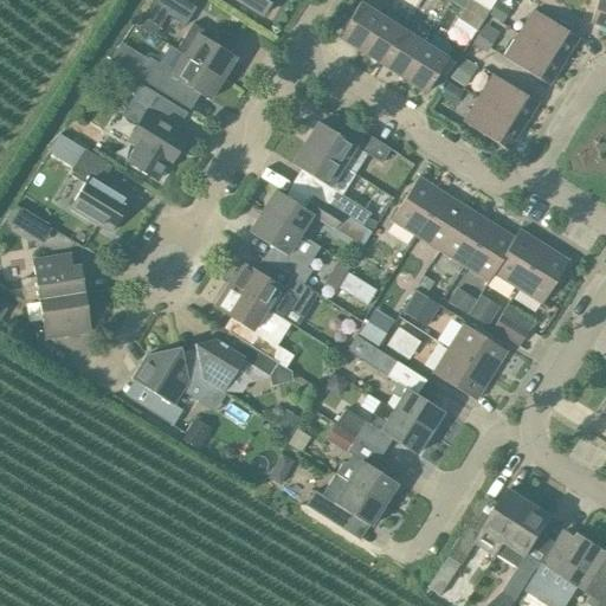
[(184,0),(156,0),(153,6),(185,26),(197,7),(184,0)]
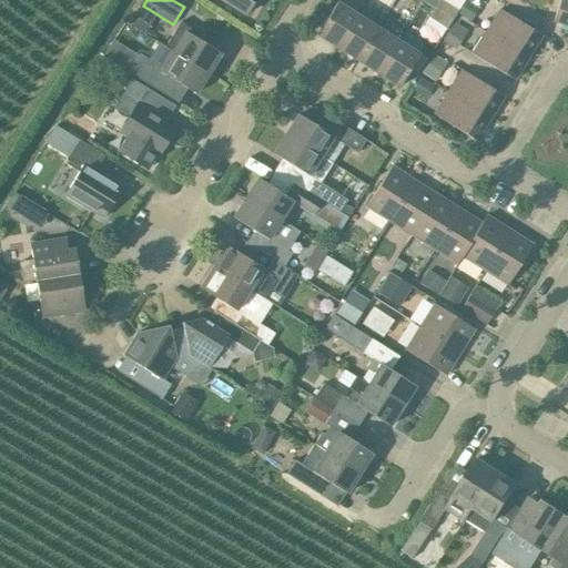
[(222,0),(246,14),(255,0),(222,0)]
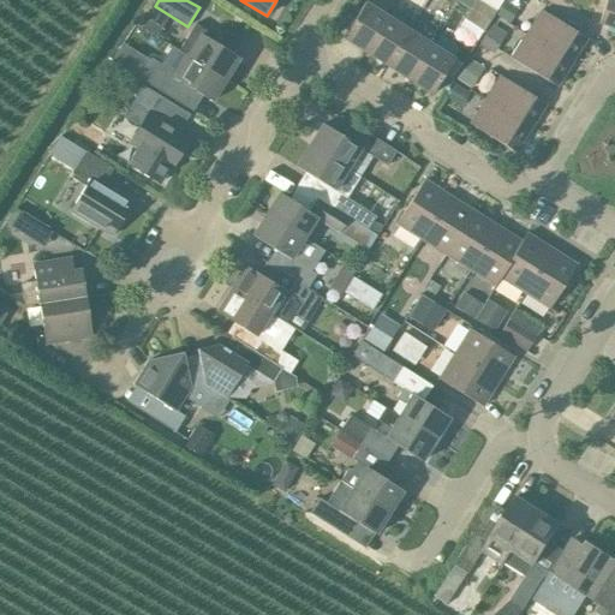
[(496,11),(479,0),(459,0),(459,3),(490,22),(494,15),(495,13),(496,11)]
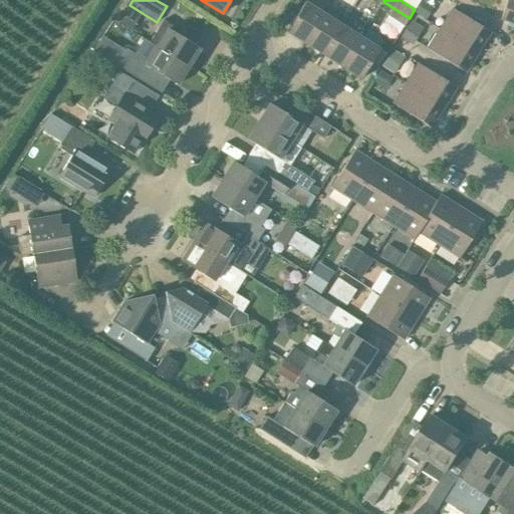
[(421,0),(401,0),(415,9),(421,0)]
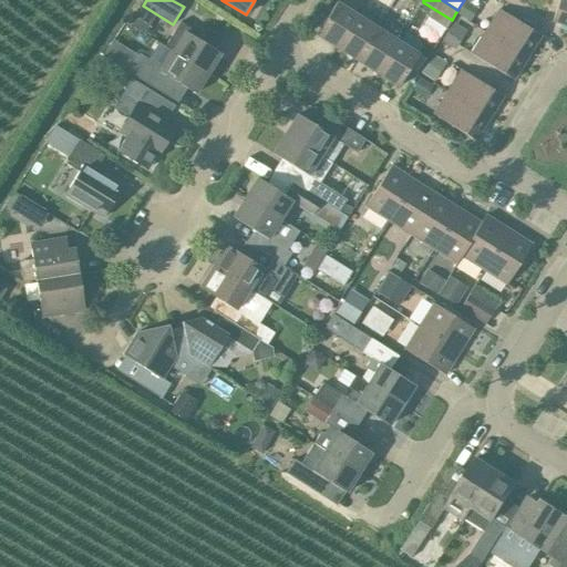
[(457,10),(456,12),(468,20),(476,8),(464,0),(457,10)]
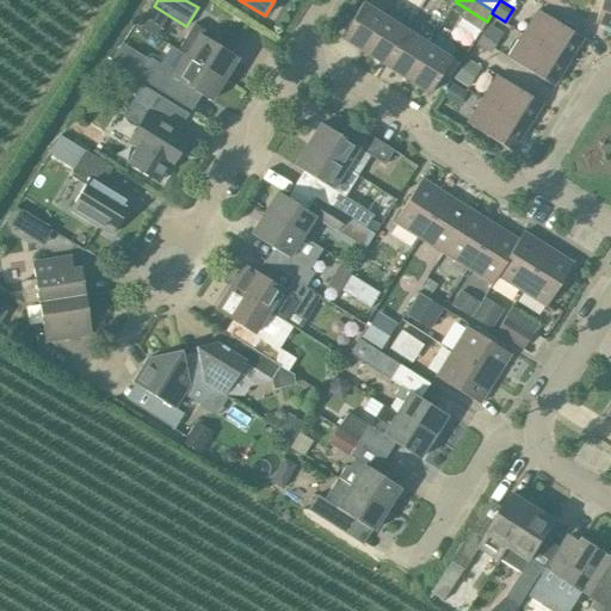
[(610,29),(610,0),(602,0),(594,23),(610,29)]
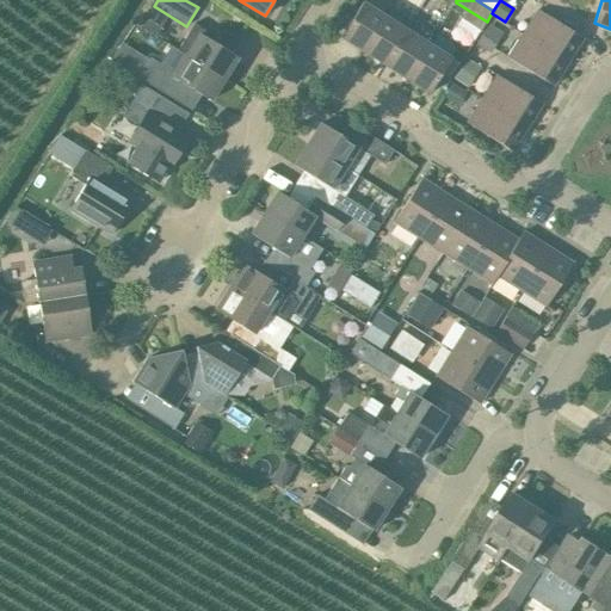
[(340,38),(363,53),(386,17),(363,2),(340,38)]
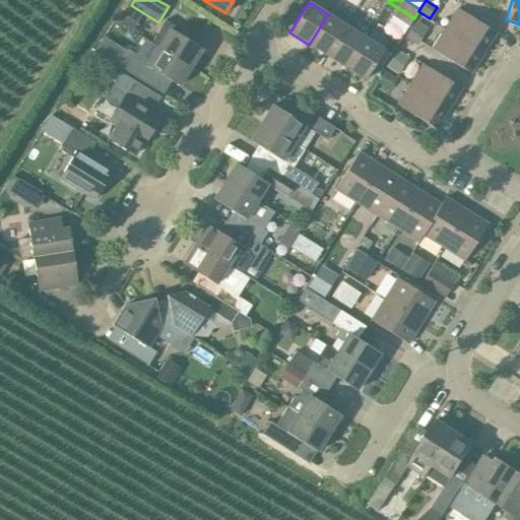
[(348,8),(345,13),(351,17),(354,12),(348,8)]
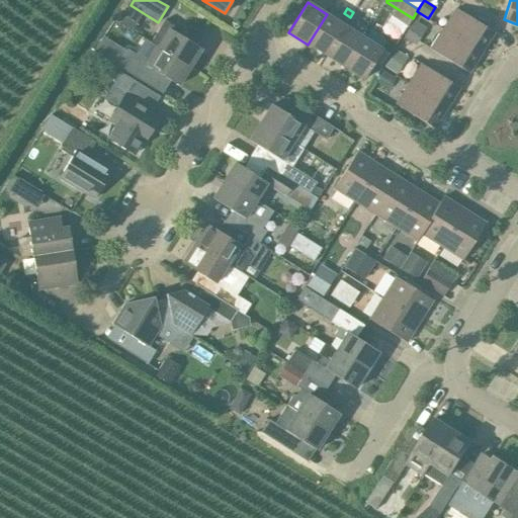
[(443,29),(482,54),(495,32),(456,9),(443,29)]
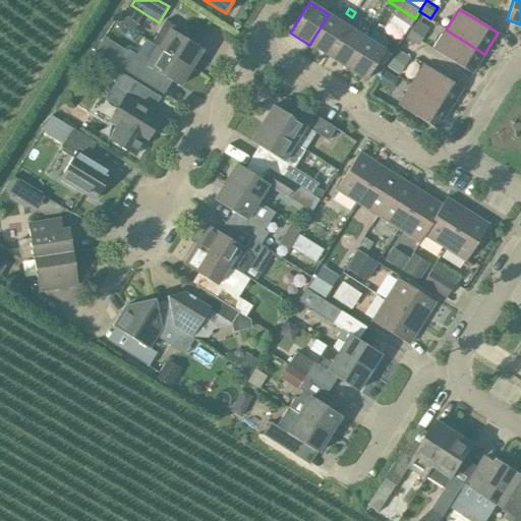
[(328,56),(347,26),(329,14),(309,45),(328,56)]
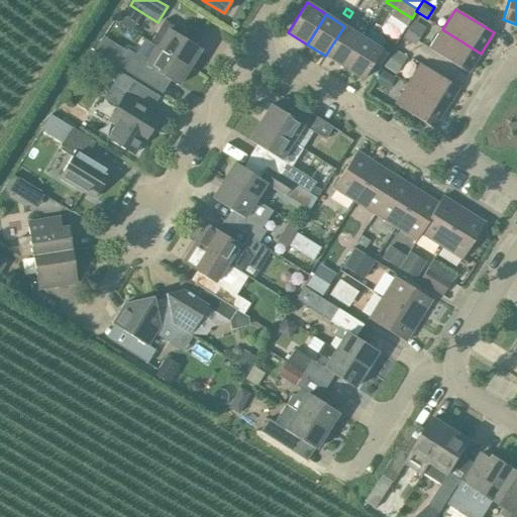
[(145,40),(190,68),(201,49),(185,39),(187,34),(164,20),(150,42),(145,39),(145,40)]
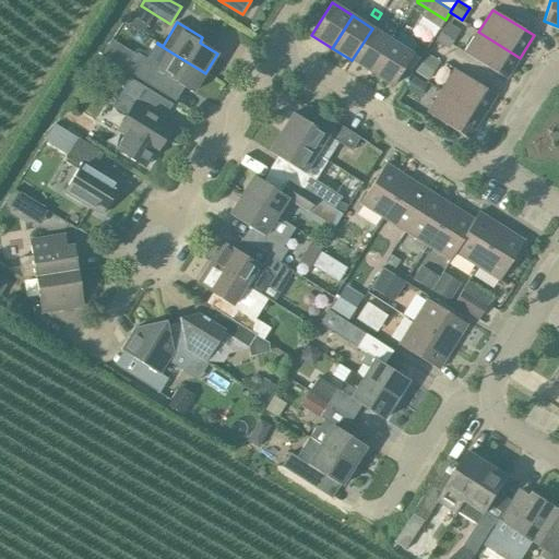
[(445,23),(435,40),(448,48),(459,31),(445,23)]
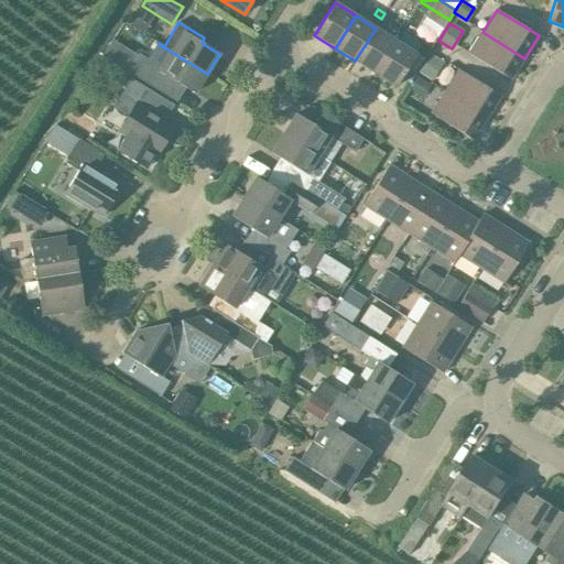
[(396,41),(376,29),(355,61),(376,74),(396,41)]
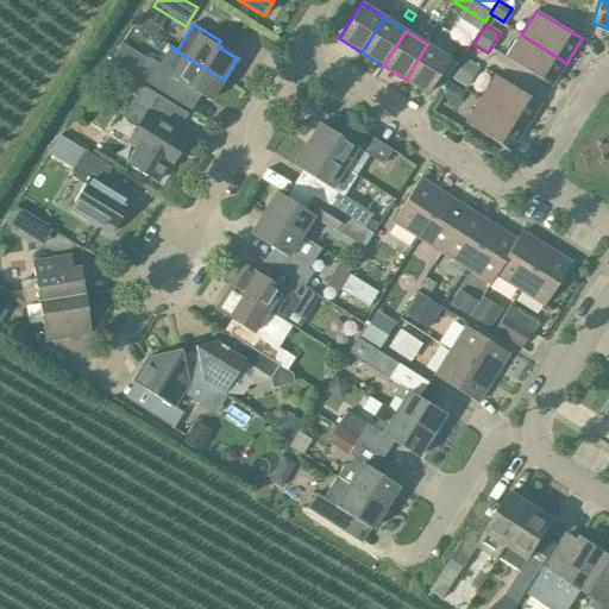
[(551,87),(566,63),(521,35),(507,58),(551,87)]
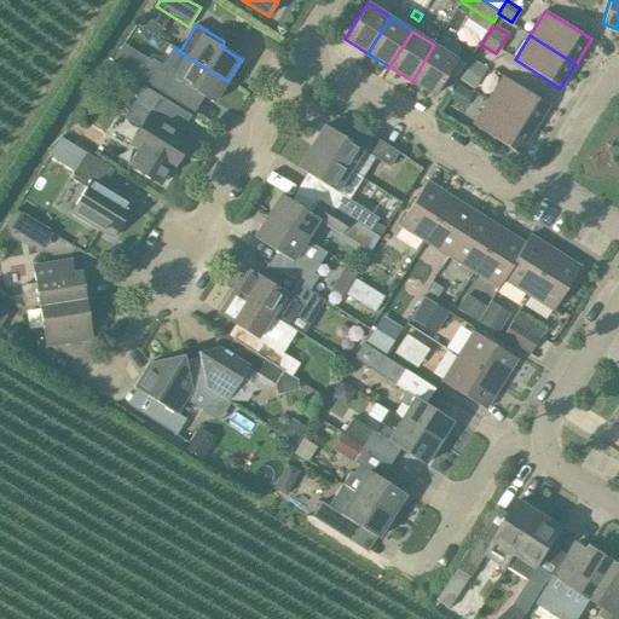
[(457,61),(434,45),(412,81),(435,96),(457,61)]
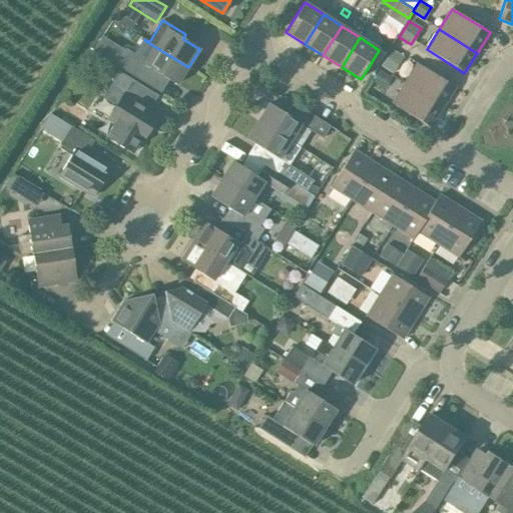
[(177,84),(188,67),(144,40),(135,54),(127,49),(116,65),(145,83),(153,70),(177,84)]
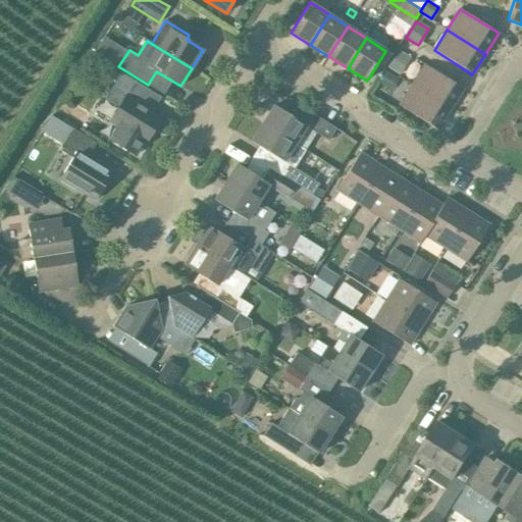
[(397,51),(386,67),(399,74),(409,58),(397,51)]
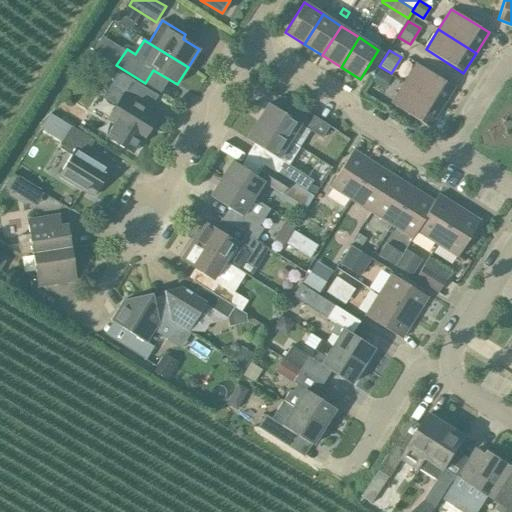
[(404,83),(442,107),(455,87),(417,63),(404,83)]
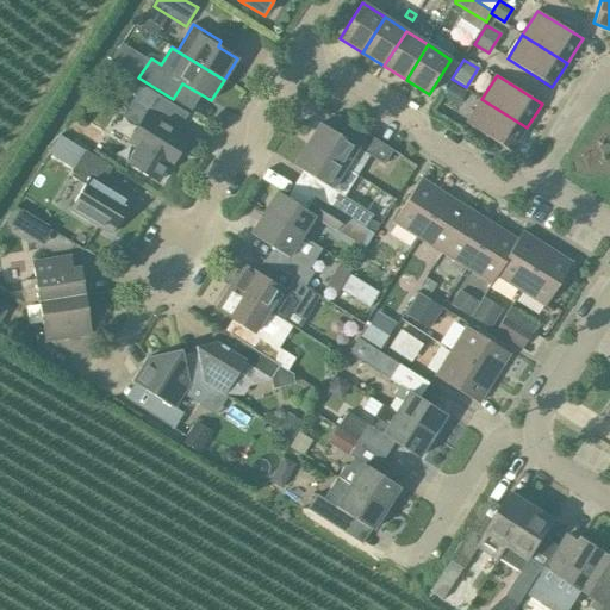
[(450,83),(442,97),(456,105),(464,92),(450,83)]
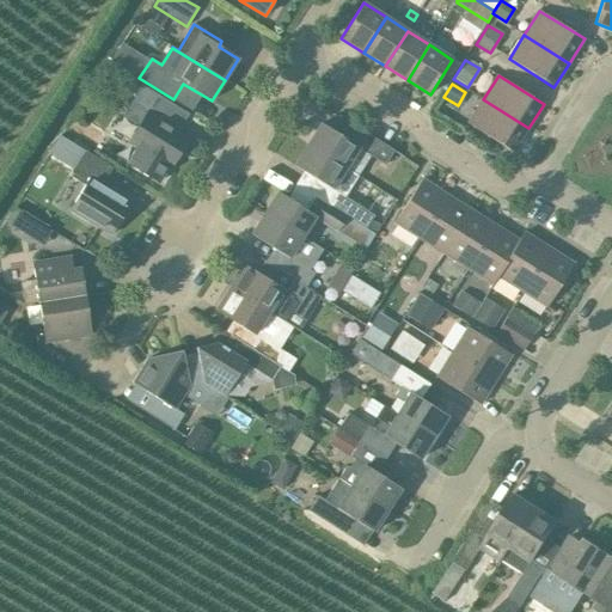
[(139,148),(129,164),(159,182),(169,166),(170,167),(188,139),(159,121),(171,103),(141,85),(122,116),(139,128),(129,142),(139,148)]
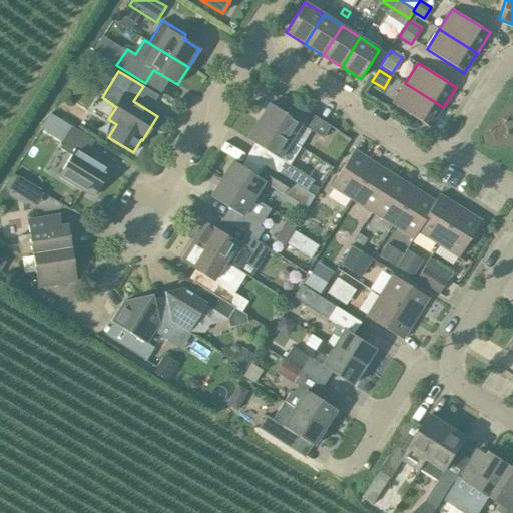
[(430,127),(443,107),(405,83),(392,104),(430,127)]
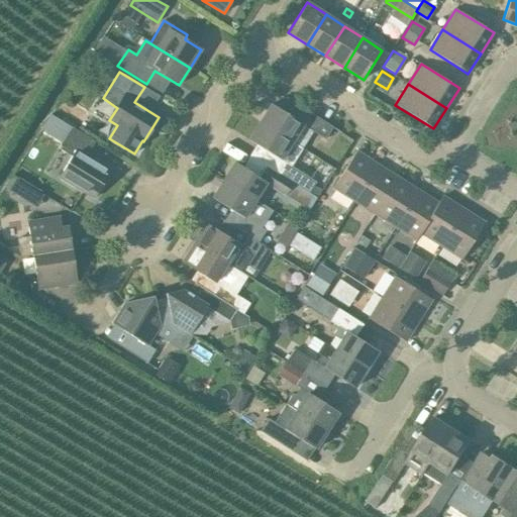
[(272,105),(261,122),(292,142),(303,125),(325,139),(333,127),(304,109),(297,120),(272,105)]
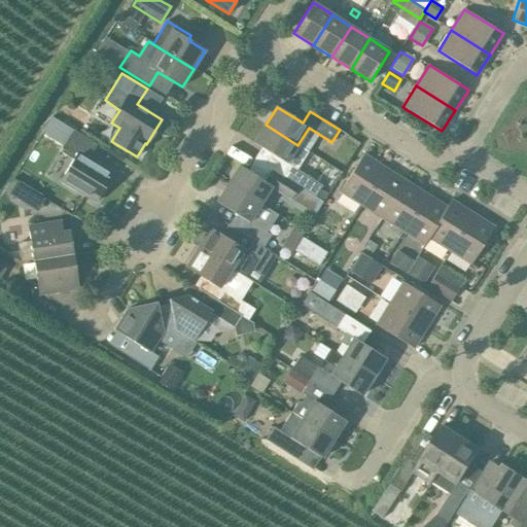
[(254,160),(299,187),(315,198),(320,189),(322,186),(296,170),(308,151),(266,125),(254,143),(261,148),(254,160)]
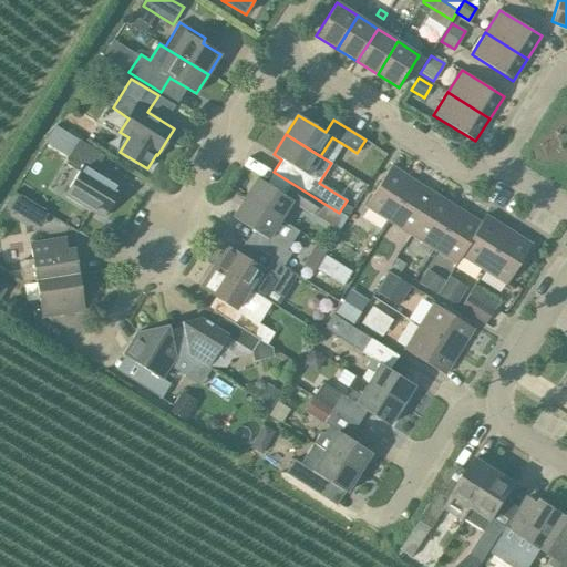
[(105,155),(79,140),(64,163),(80,173),(66,194),(103,217),(122,187),(95,172),(105,155)]
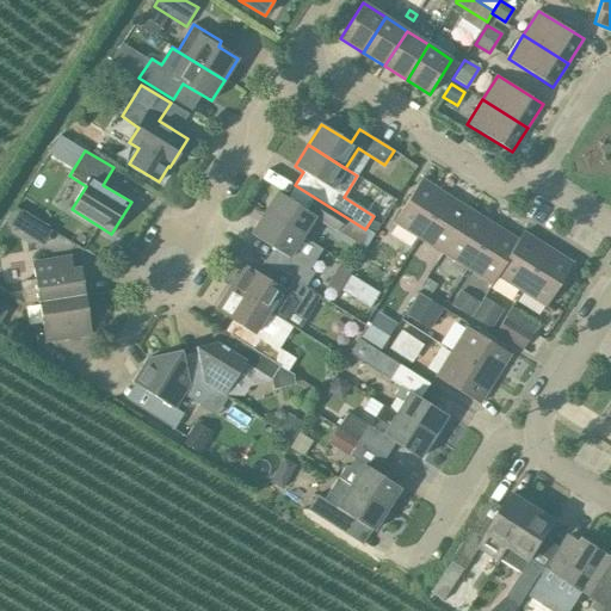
[(419,239),(446,195),(421,179),(394,223),(419,239)]
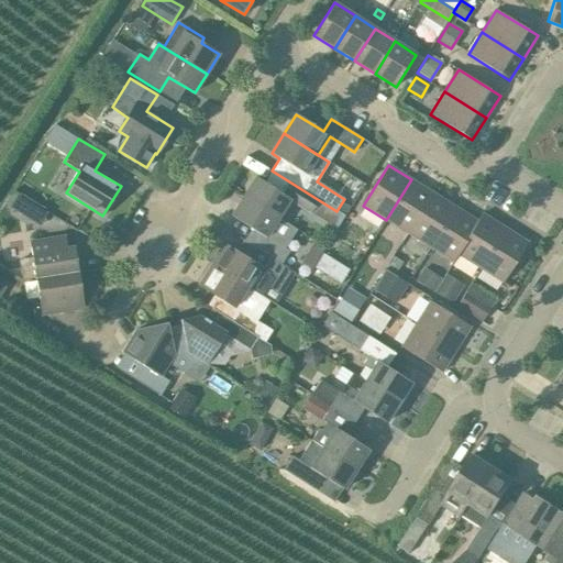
[(319,200),(272,170),(264,181),(256,177),(244,197),(278,218),(289,201),(310,214),(319,200)]
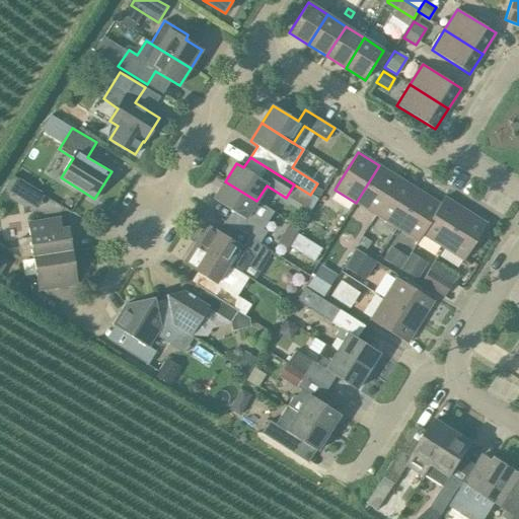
[(356,203),(376,216),(399,178),(379,165),(356,203)]
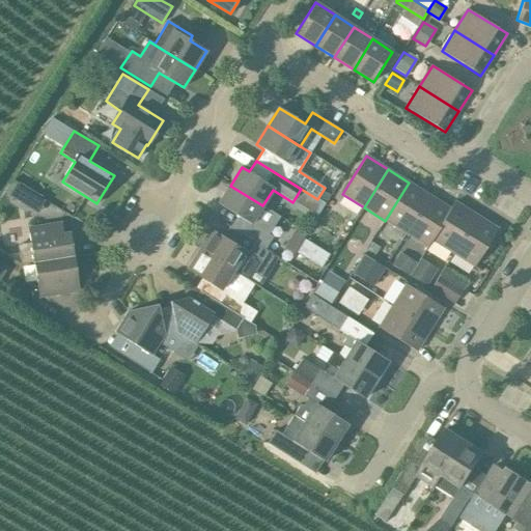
[(407,233),(430,196),(409,183),(385,221),(407,233)]
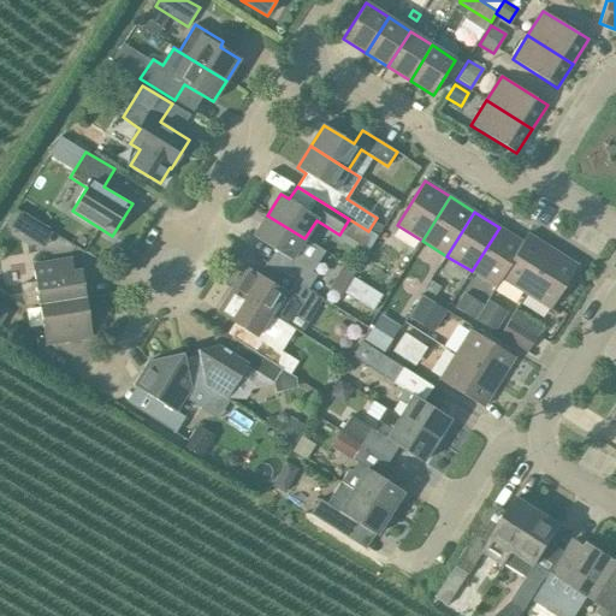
[(52,234),(19,213),(11,226),(43,247),(52,234)]
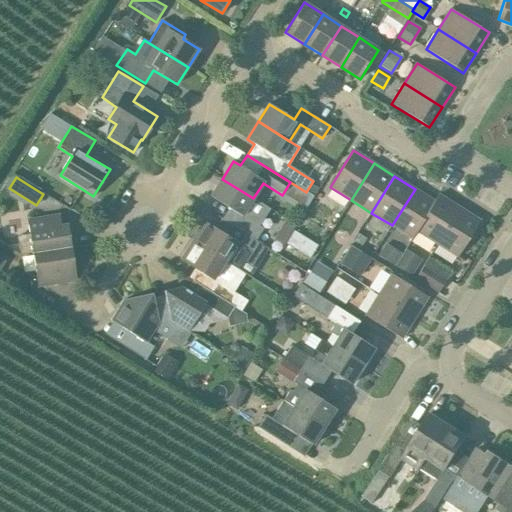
[(270,209),(222,179),(211,197),(239,215),(232,226),(256,240),(263,229),(259,226),(270,209)]
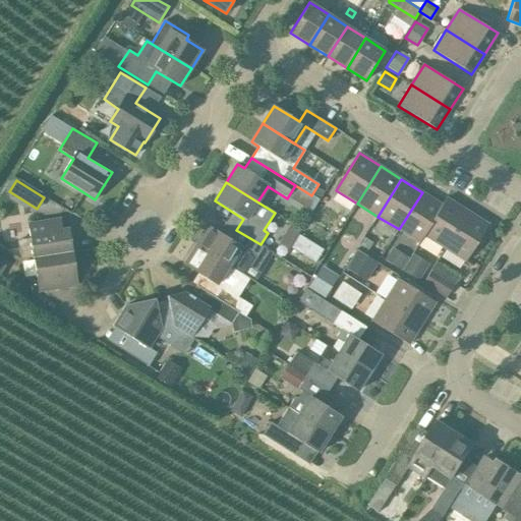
[(442,205),(422,192),(399,229),(420,243),(443,206),(442,205)]
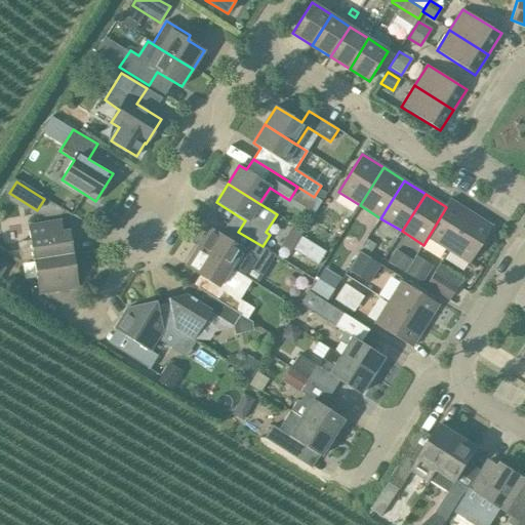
[(428,238),(448,250),(472,212),(450,199),(445,206),(446,207),(428,238)]
